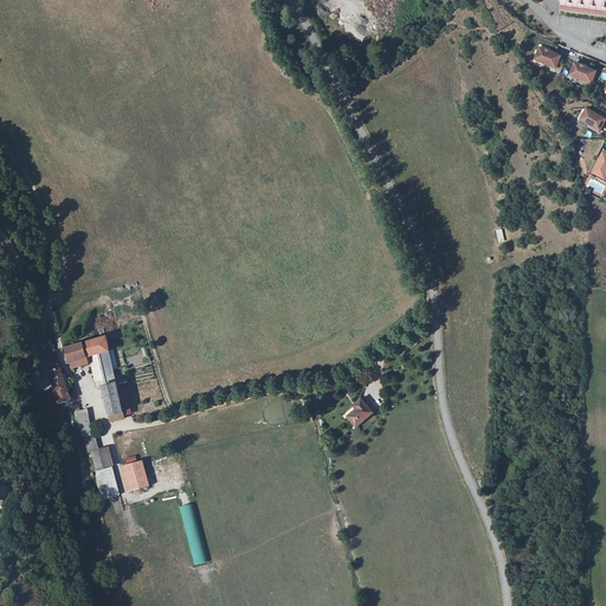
[(605,0),(560,0),(560,11),(605,15),(605,0)]
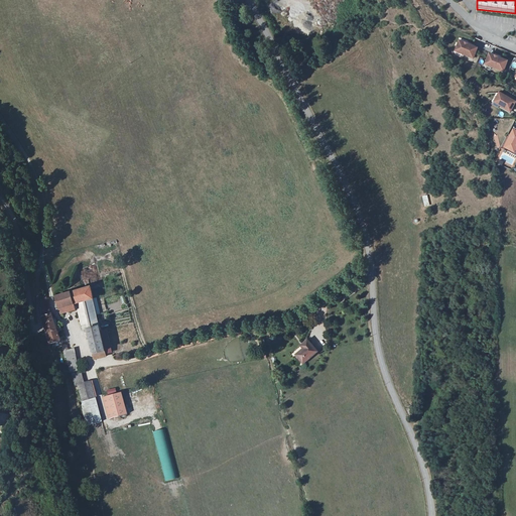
[(464,43),(459,41),(456,49),(462,52),(463,54),(473,58),(477,48),(467,44),(467,45),(465,44),(464,43)]
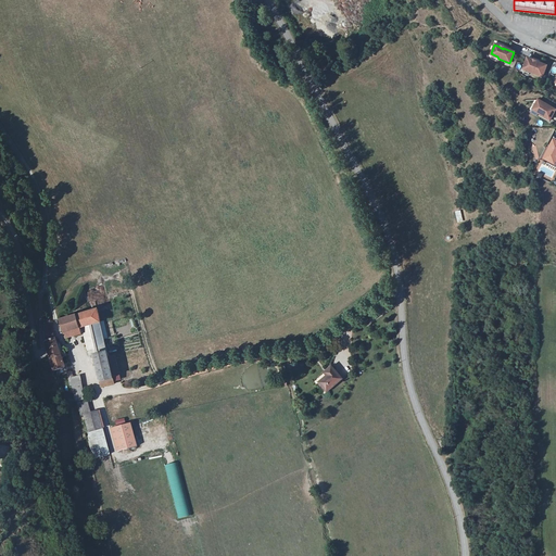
[(528,58),(523,66),(531,70),(532,72),(542,76),(547,65),(536,61),(535,62),(533,61),(533,60),(528,58)]
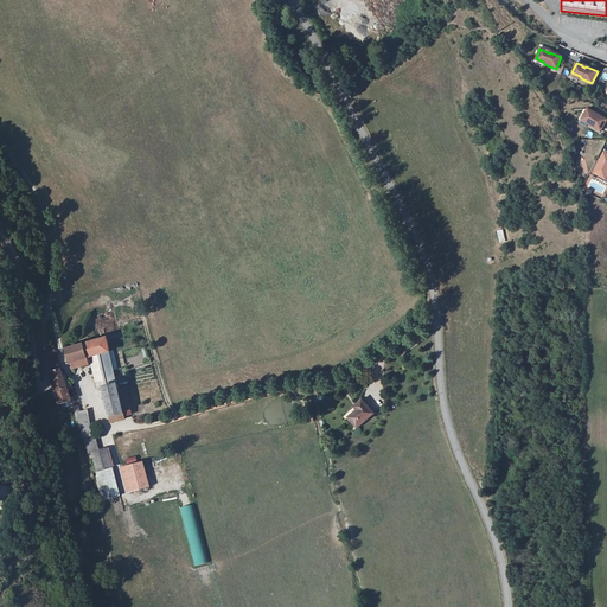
[(606,120),(588,109),(582,119),(589,123),(589,126),(601,132),(606,120)]
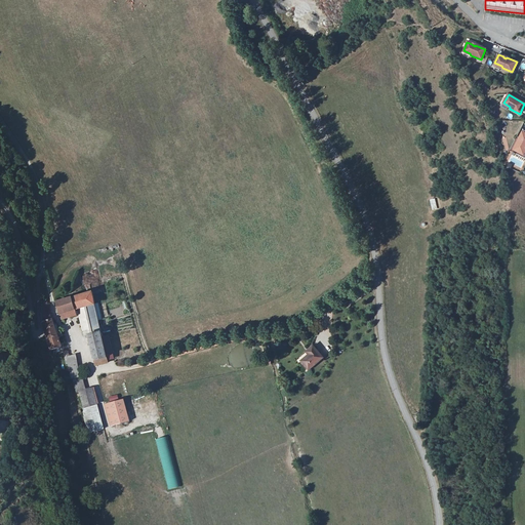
[(515,152),(523,156),(524,151),(524,149),(524,150),(524,149),(524,133),(522,132),(517,143),(518,145),(515,152)]
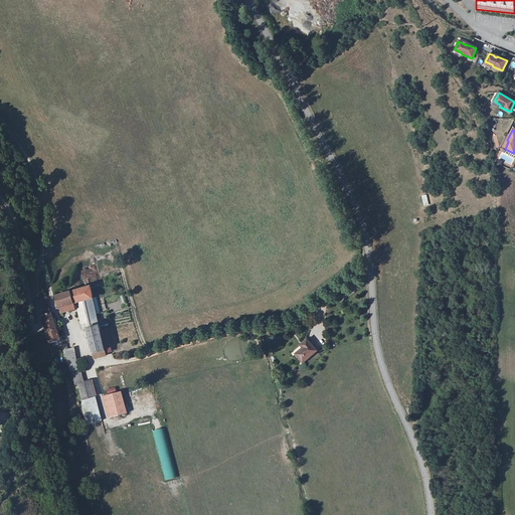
[(88,329),(100,326),(102,325),(101,319),(98,319),(96,314),(100,313),(97,298),(94,299),(94,298),(91,287),(55,296),(59,308),(67,306),(68,311),(77,308),(81,325),(87,324),(88,329)]
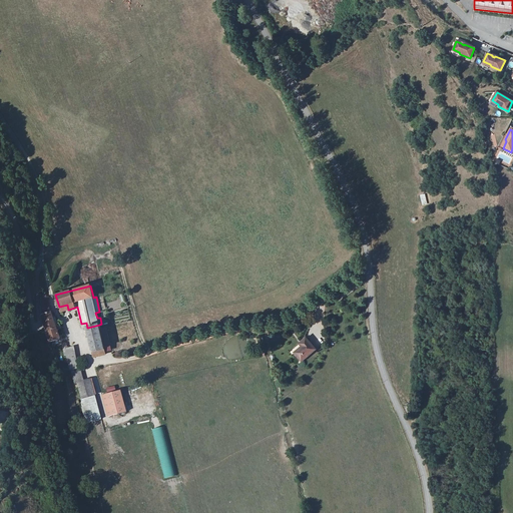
[(87,331),(92,352),(104,350),(110,349),(106,329),(100,330),(99,325),(87,328),(84,328),(85,331),(87,331)]
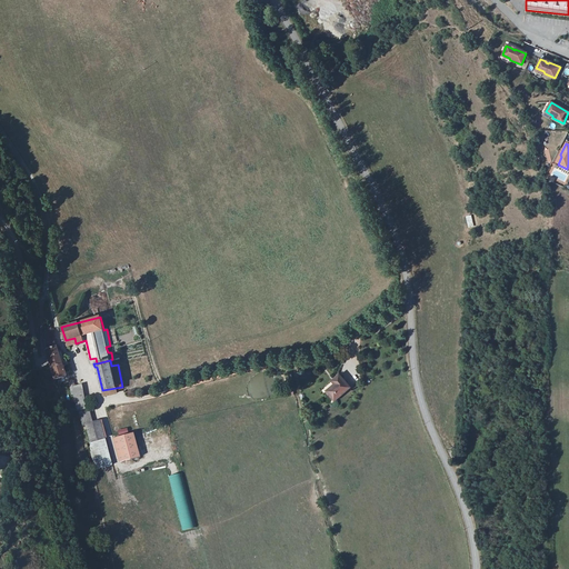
[(63,365),(51,369),(55,380),(67,376),(63,365)]
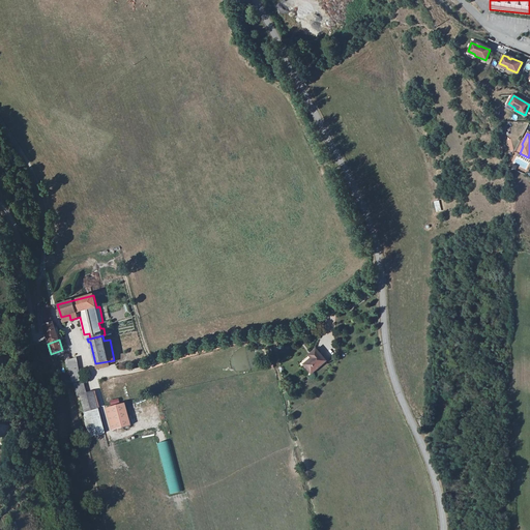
[(312,358),(304,364),(312,374),(326,361),(317,349),(312,353),(315,356),(312,358)]
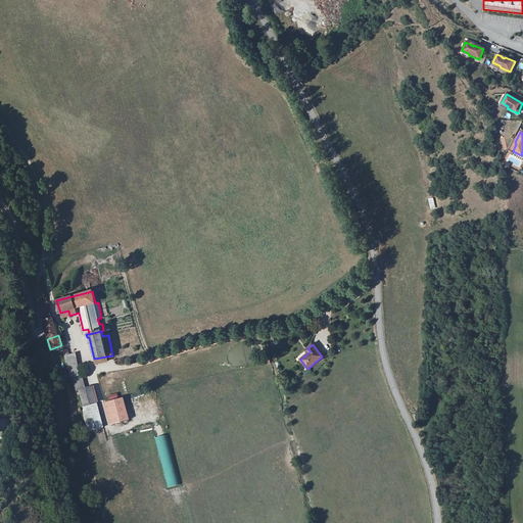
[(63,351),(64,357),(65,357),(66,363),(67,362),(70,378),(80,376),(76,354),(68,357),(67,350),(63,351)]
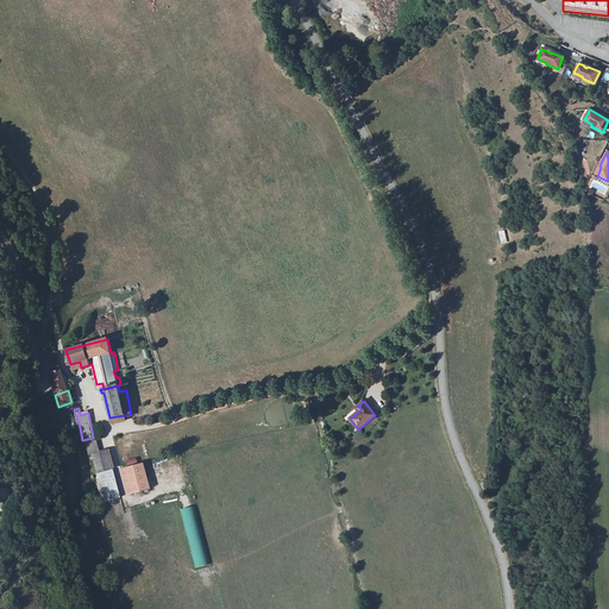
[(96,441),(86,444),(89,456),(99,453),(96,441)]
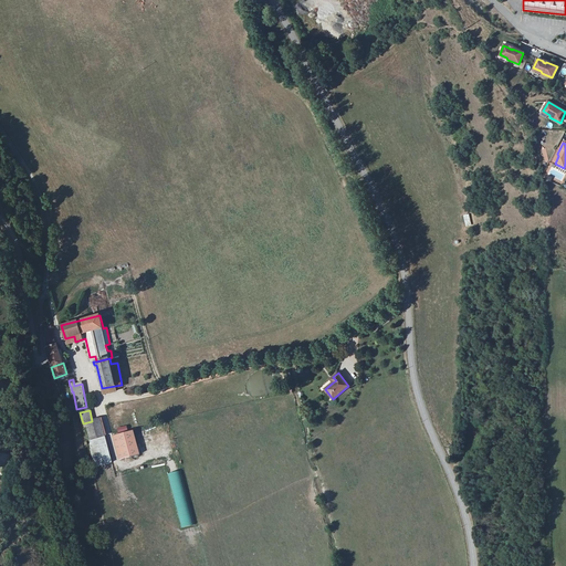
[(100,420),(85,423),(90,440),(104,437),(100,420)]
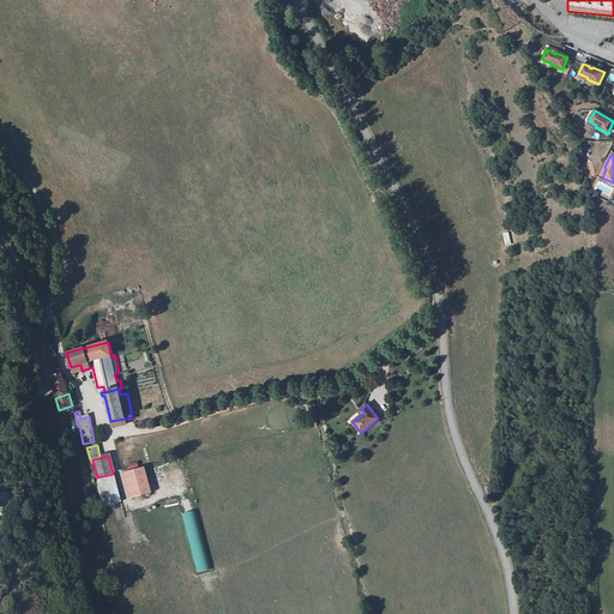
[(146,467),(128,471),(136,498),(154,493),(146,467)]
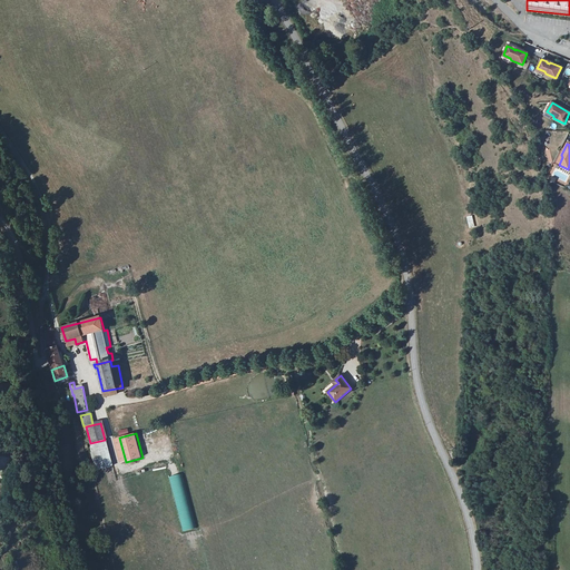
[(106,441),(94,444),(96,453),(107,450),(106,441)]
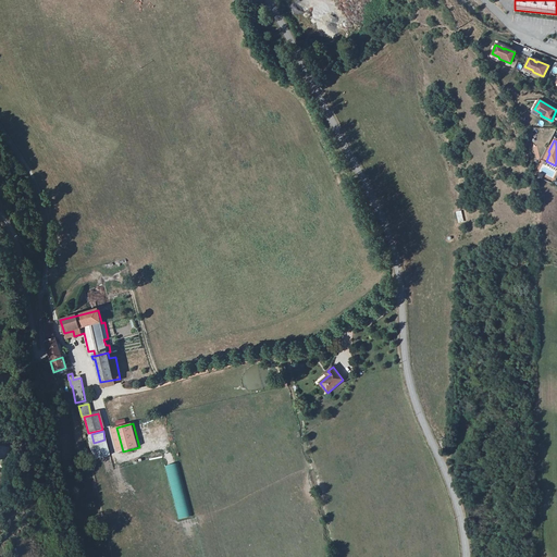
[(181,462),(165,466),(180,519),(194,515),(181,462)]
